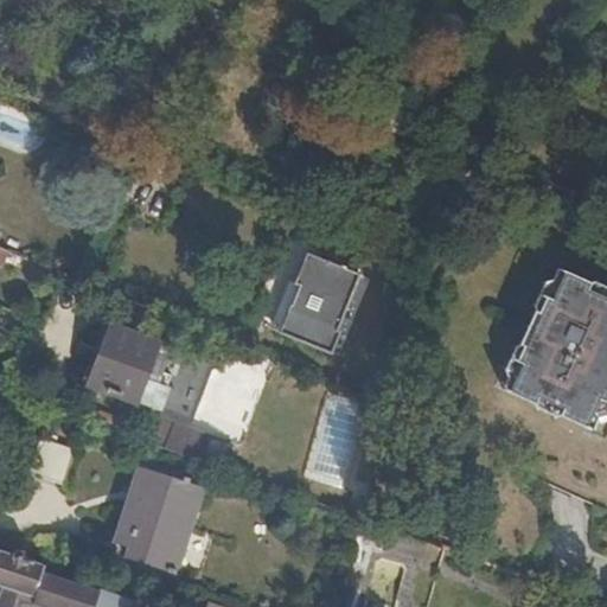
[(0,260),(23,268),(25,256),(0,246),(0,260)]
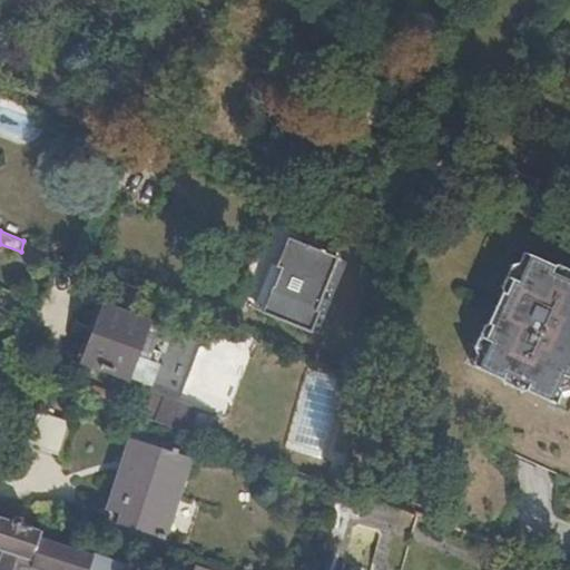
[(338,257),(288,237),(277,266),(282,268),(275,286),(273,286),(263,312),(312,332),(320,312),(316,311),(338,257)]
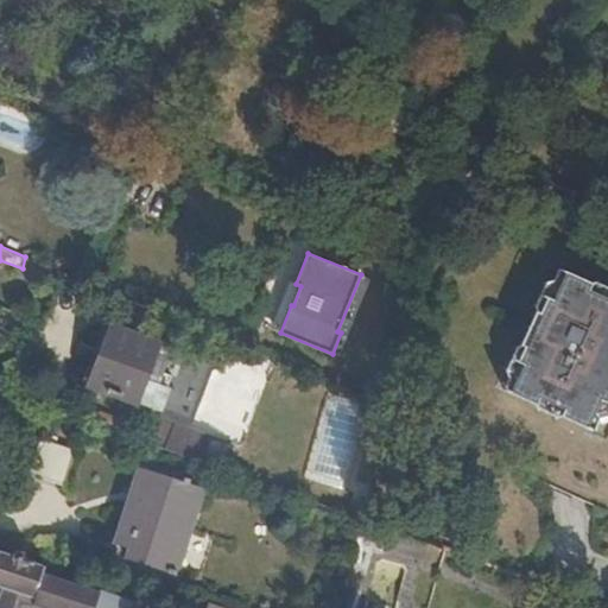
[(534,299),(537,306),(543,309),(550,292),(556,296),(568,267),(561,264),(556,276),(545,278),(534,299)]
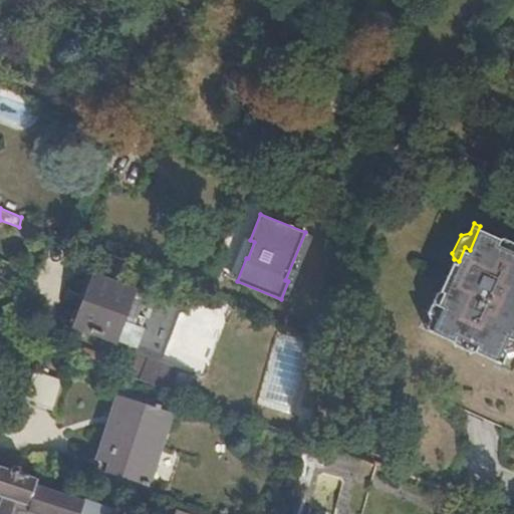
[(459,261),(454,259),(440,291),(444,292),(439,304),(443,306),(431,329),(455,340),(457,335),(478,344),(477,350),(498,360),(510,336),(513,337),(513,247),(500,241),(502,236),(480,226),(470,250),(465,247),(459,261)]
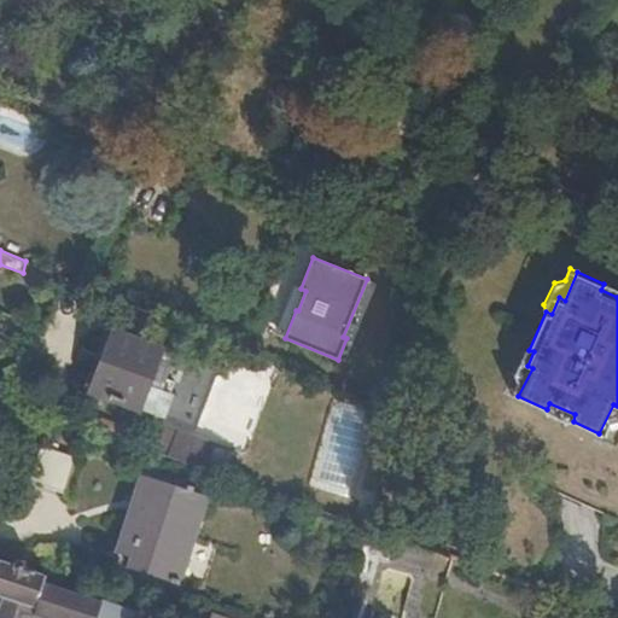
[(617,291),(604,284),(601,290),(617,297),(617,291)]
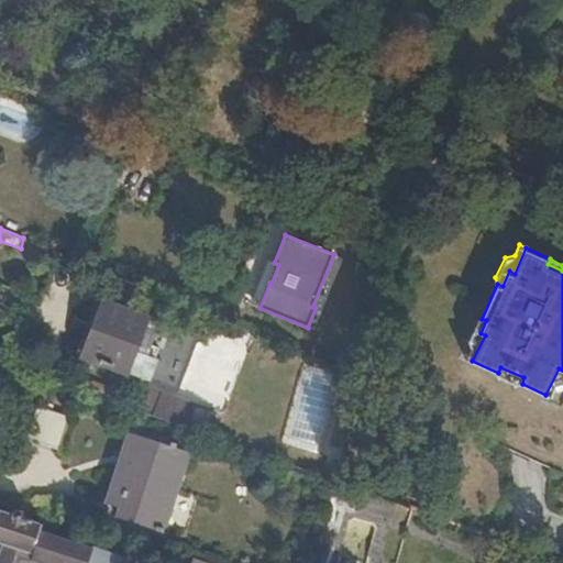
[(150,378),(162,345),(152,342),(159,322),(105,302),(85,354),(150,378)]
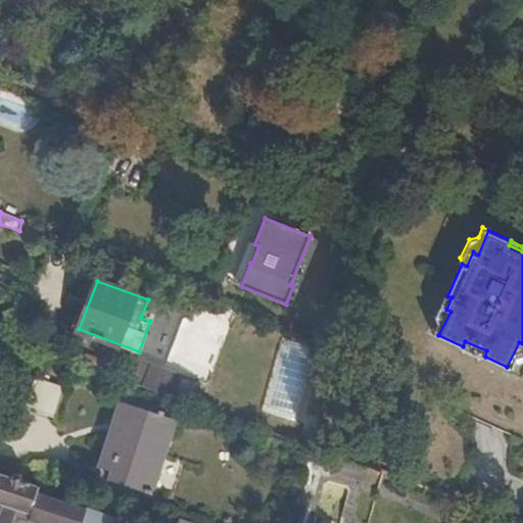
[(452,297),(447,296),(441,296),(433,317),(438,324),(433,333),(438,335),(450,312),(446,310),(452,297)]
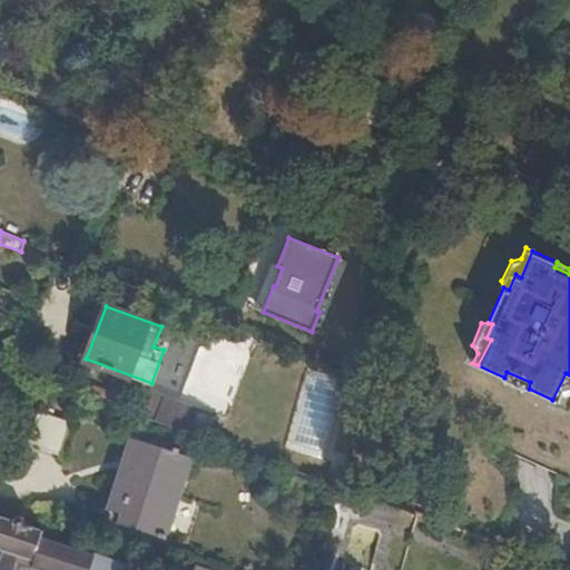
[(354,349),(352,351),(350,354),(350,357),(351,361),(354,363),(359,364),(362,362),(364,360),(365,356),(364,352),(362,350),(359,347),(354,349)]
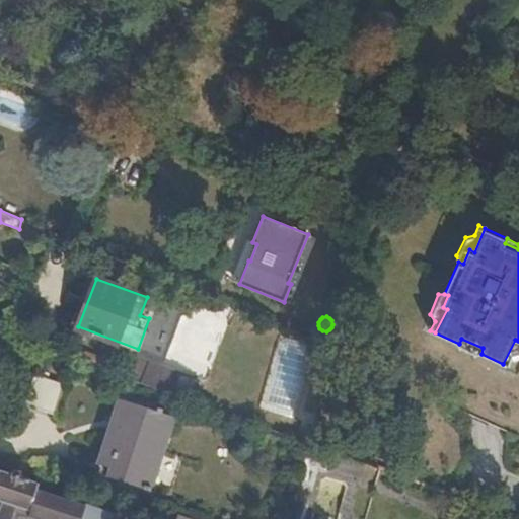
[(459,344),(482,354),(483,348),(461,339),(459,344)]
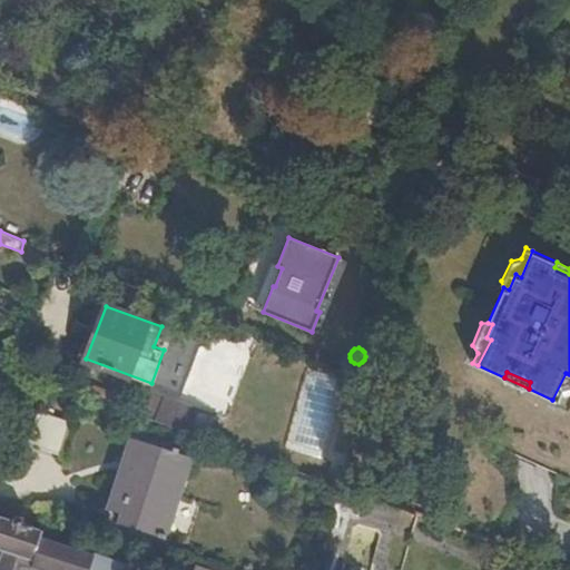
[(569,374),(566,373),(552,400),(559,403),(564,389),(569,389),(569,374)]
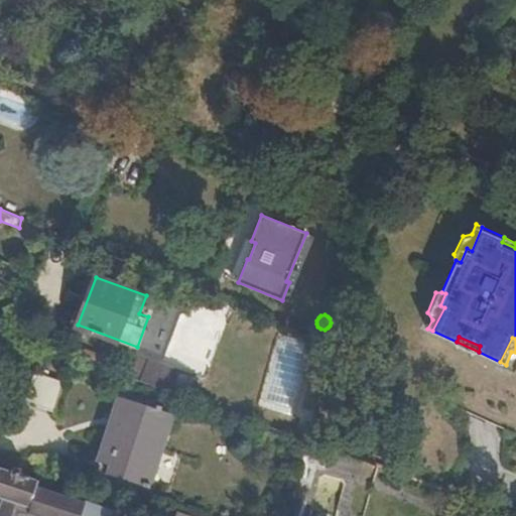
[(43,348),(26,343),(16,373),(28,377),(33,360),(38,362),(43,348)]
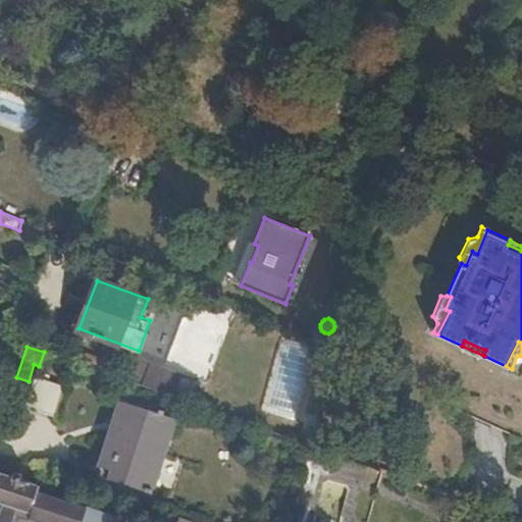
[(144,384),(175,396),(181,376),(181,375),(151,364),(144,384)]
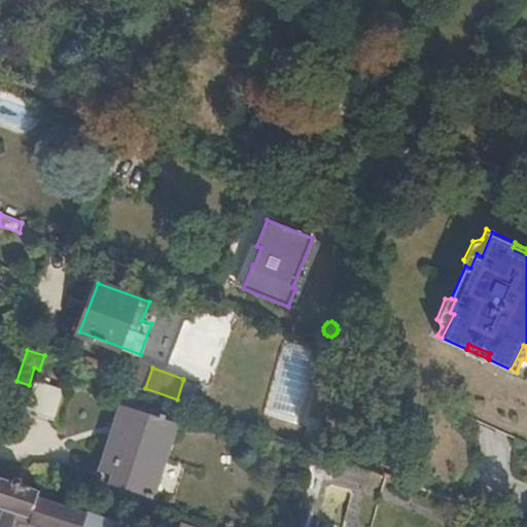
[(330,398),(337,379),(323,376),(318,394),(330,398)]
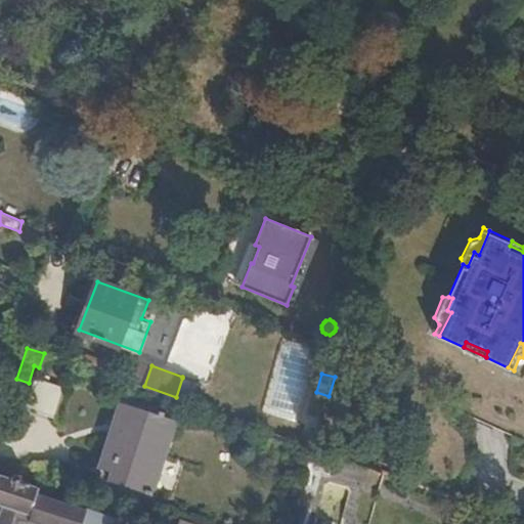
[(67,388),(37,378),(26,411),(54,421),(67,388)]
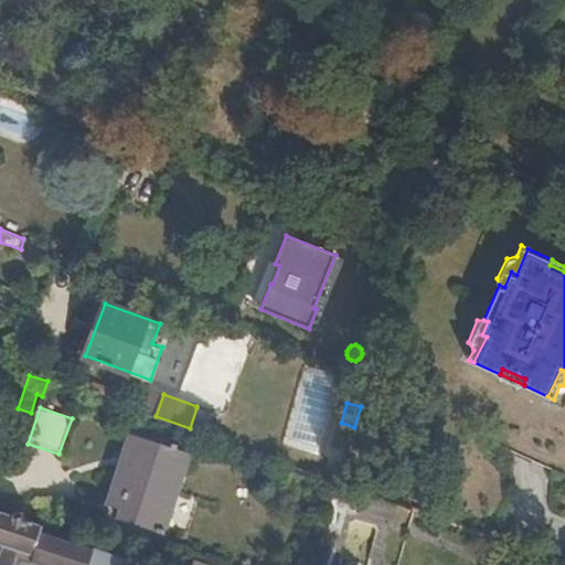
[(190,428),(211,436),(219,414),(196,407),(190,428)]
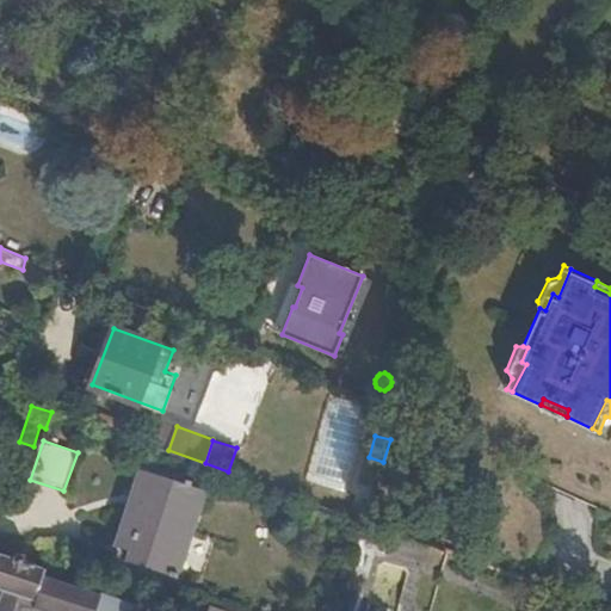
[(376,487),(383,462),(369,457),(362,482),(376,487)]
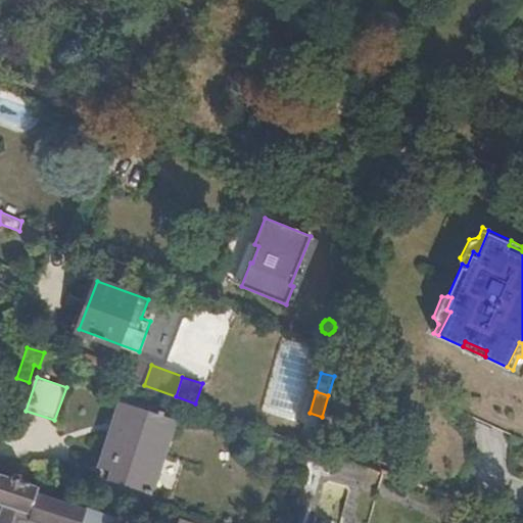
[(107,448),(111,449),(104,469),(117,473),(114,484),(147,495),(161,454),(165,455),(178,419),(123,401),(122,401),(115,422),(121,423),(116,438),(111,436),(107,448)]
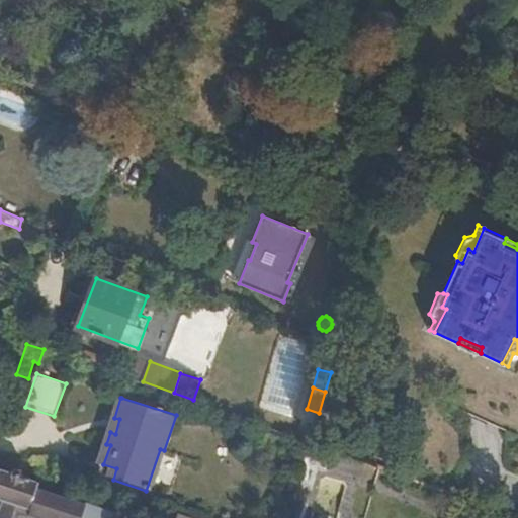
[(332,468),(336,450),(332,448),(311,440),(306,461),(320,464),(332,468)]
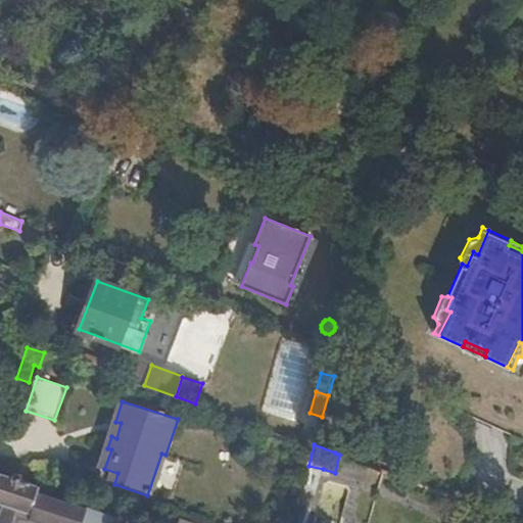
[(305,522),(323,469),(308,466),(307,467),(292,522),(305,522)]
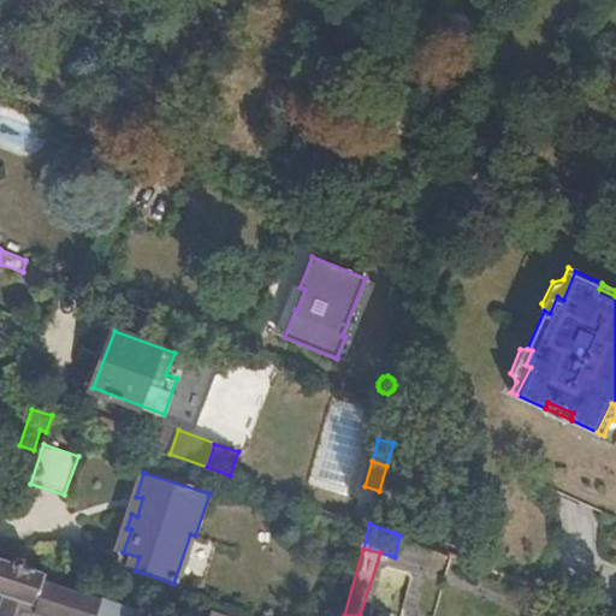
[(98,615),(104,600),(61,586),(47,581),(48,573),(0,555),(0,592),(6,594),(0,611),(0,615),(98,615)]
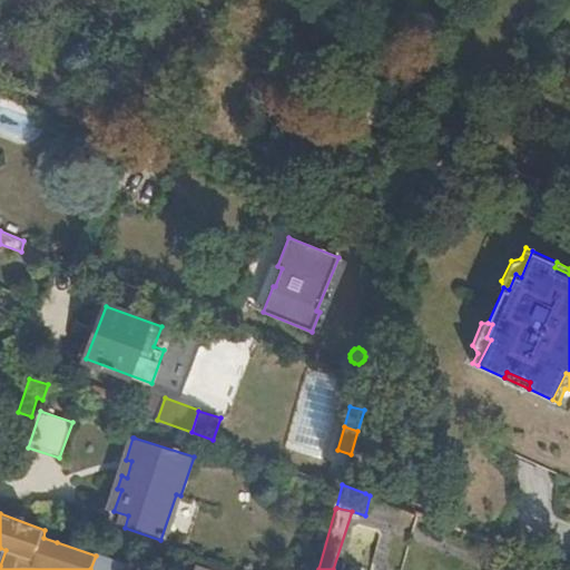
[(97,553),(96,556),(90,569),(131,569),(134,566),(97,553)]
